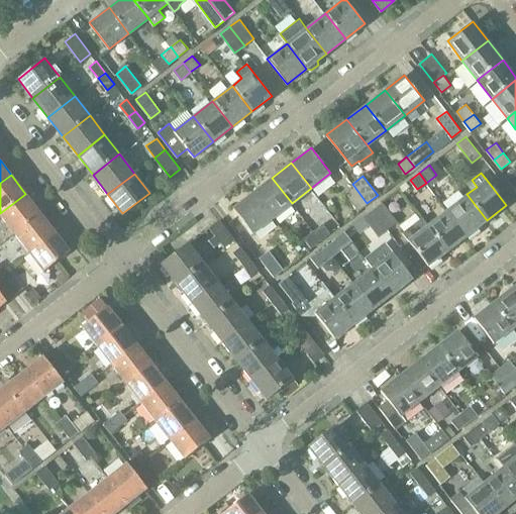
[(272,178),(253,192),(273,217),(292,203),(272,178)]
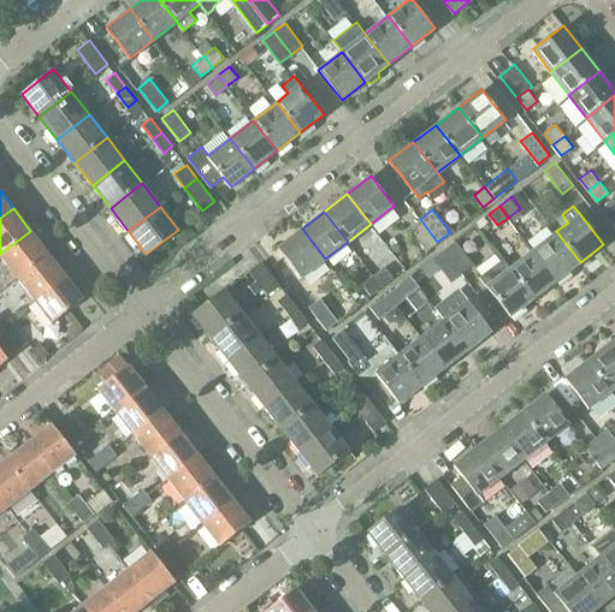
[(437,242),(420,219),(409,227),(427,250),(437,242)]
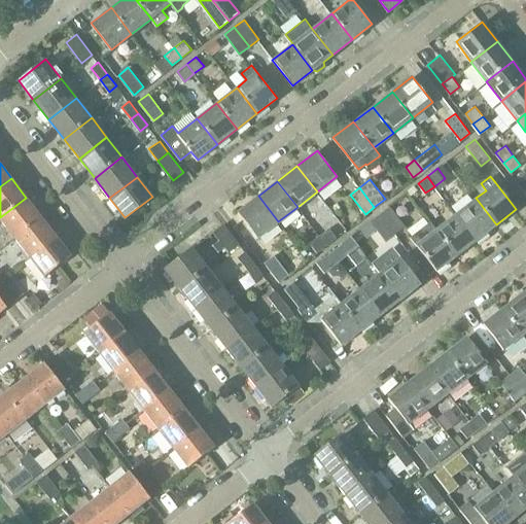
[(278,221),(258,196),(238,211),(258,238),(278,221)]
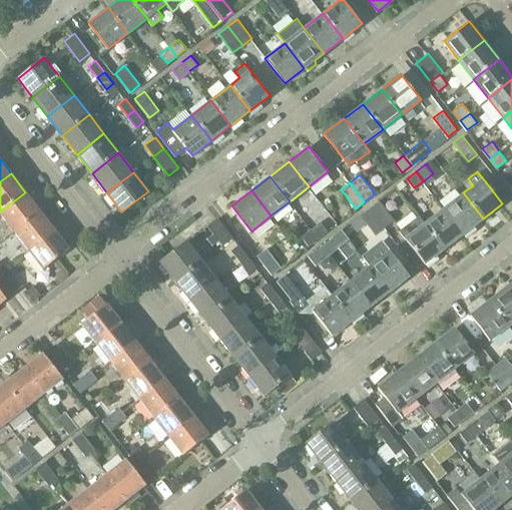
[(0,211),(0,214),(13,231),(40,211),(25,192),(0,211)]
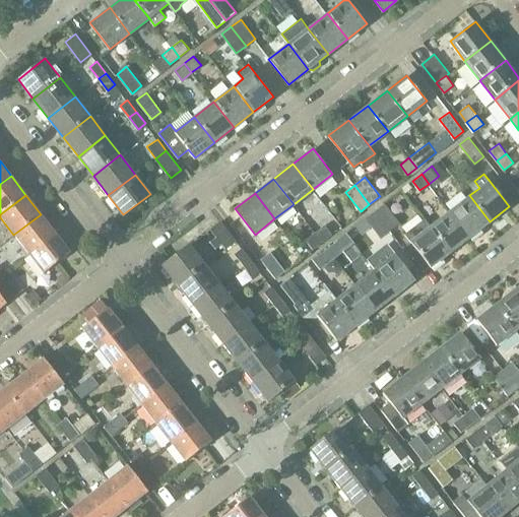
[(469,195),(450,210),(470,237),(490,221),(469,195)]
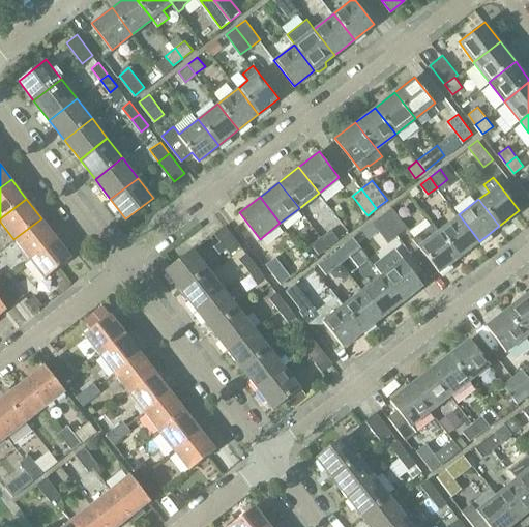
[(391,206),(381,214),(397,234),(407,226),(391,206)]
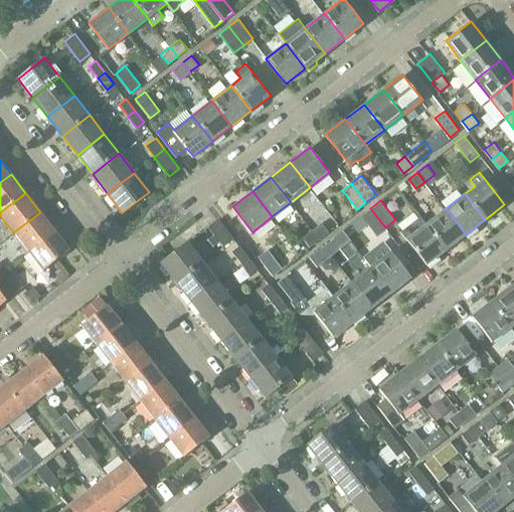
[(385,227),(370,208),(362,215),(376,234),(385,227)]
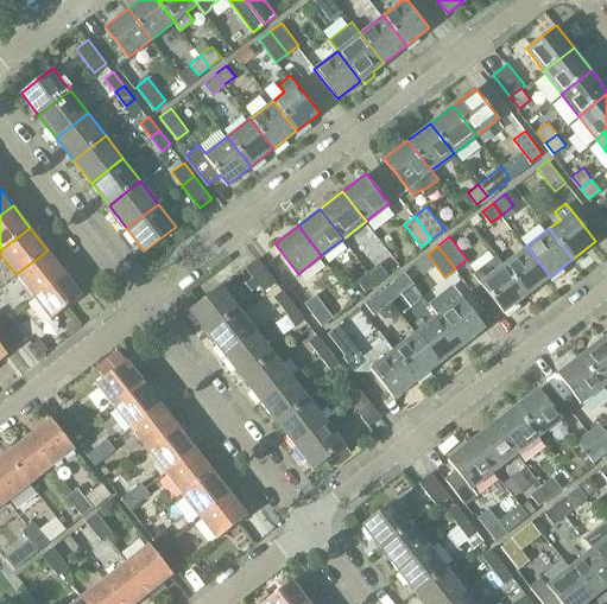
[(526,246),(504,264),(528,293),(550,277),(526,246)]
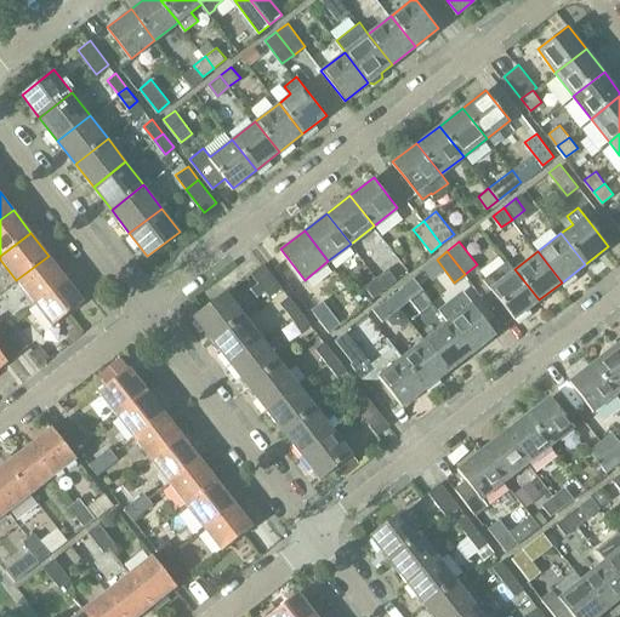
[(16,280),(33,303),(66,279),(49,256),(16,280)]
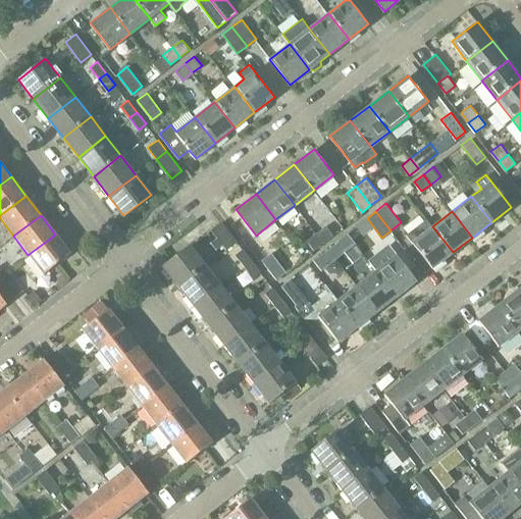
[(432,226),(426,218),(406,234),(432,268),(453,252),(432,226)]
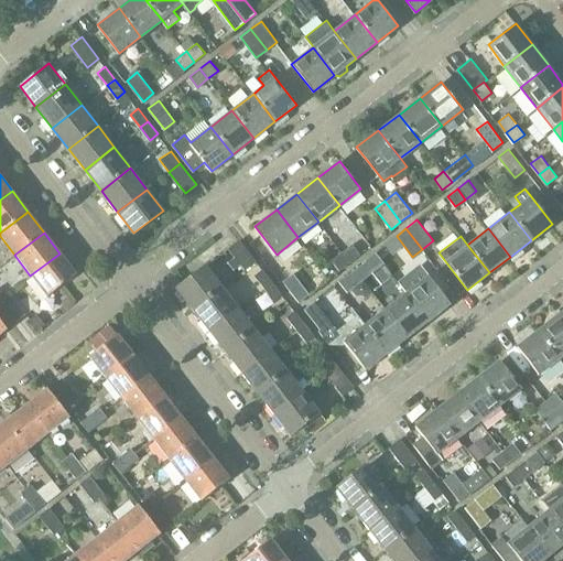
[(256,260),(239,238),(228,247),(245,269),(256,260)]
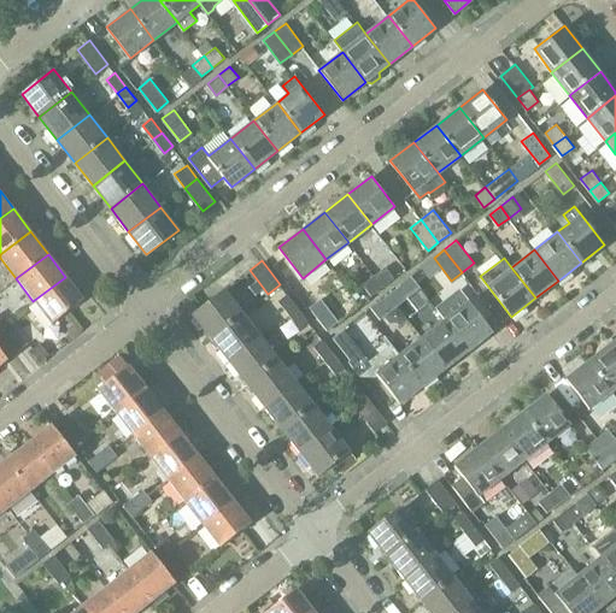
[(385,265),(374,273),(382,286),(394,277),(385,265)]
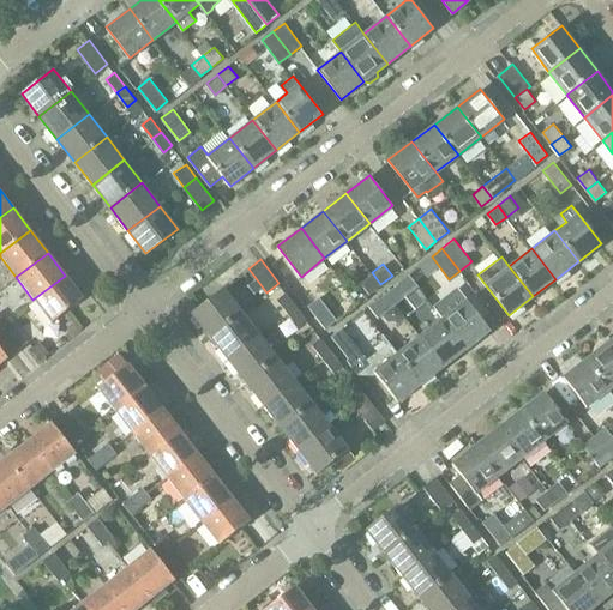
[(380,284),(372,272),(360,282),(370,293),(380,284)]
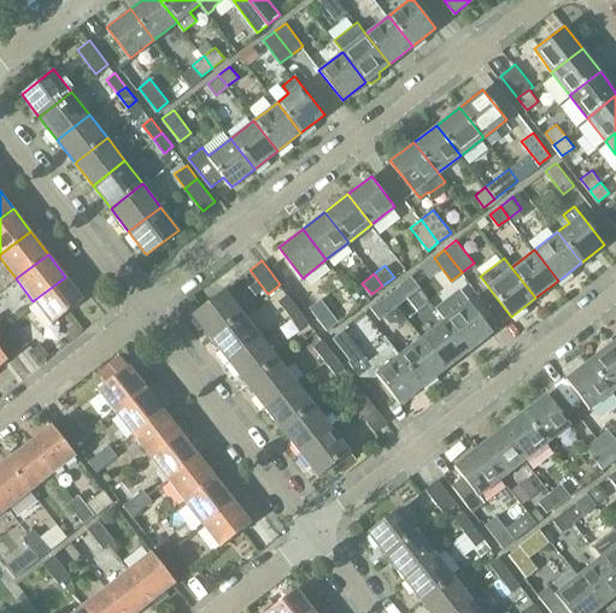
[(65,277),(33,301),(50,324),(82,300),(65,277)]
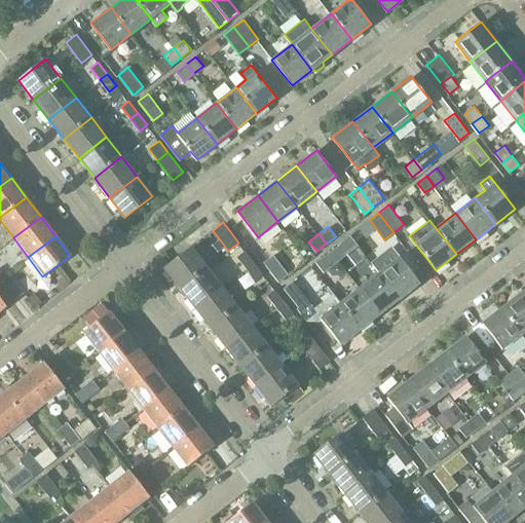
[(341,243),(331,250),(339,260),(348,252),(341,243)]
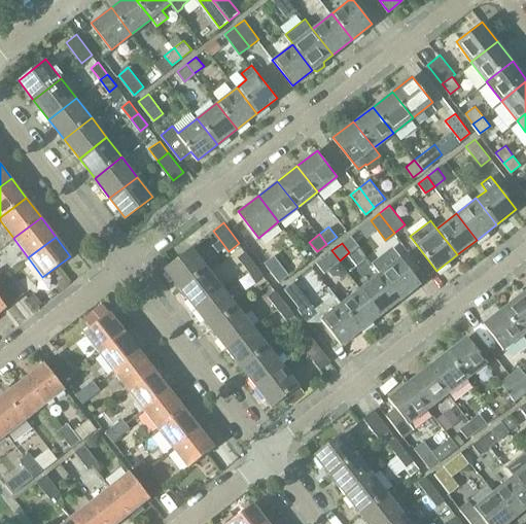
[(165,269),(180,288),(207,267),(191,247),(165,269)]
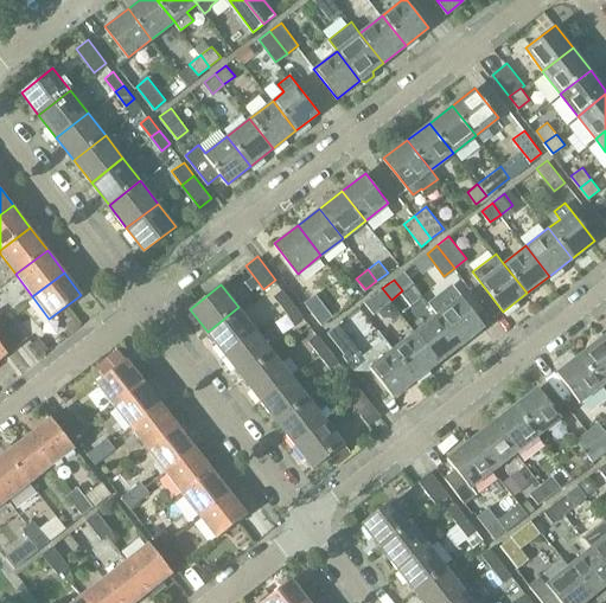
[(274,295),(285,308),(293,302),(282,288),(274,295)]
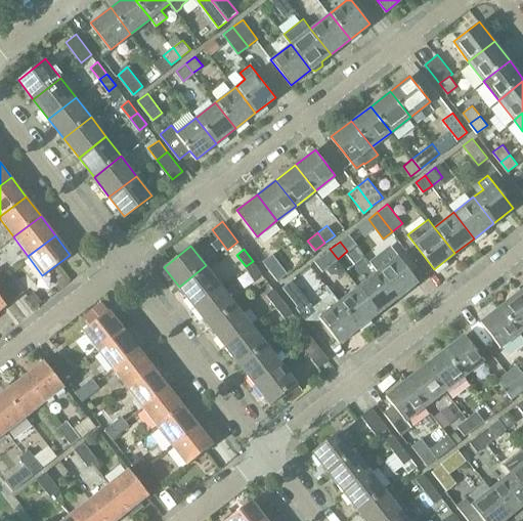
[(338,259),(330,249),(320,257),(328,266),(338,259)]
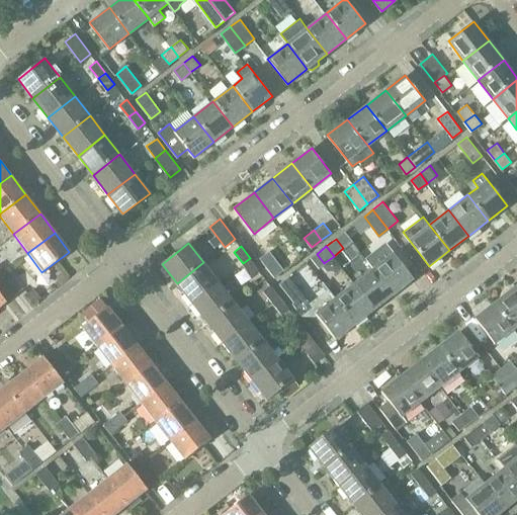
[(259,257),(274,276),(284,269),(269,250),(259,257)]
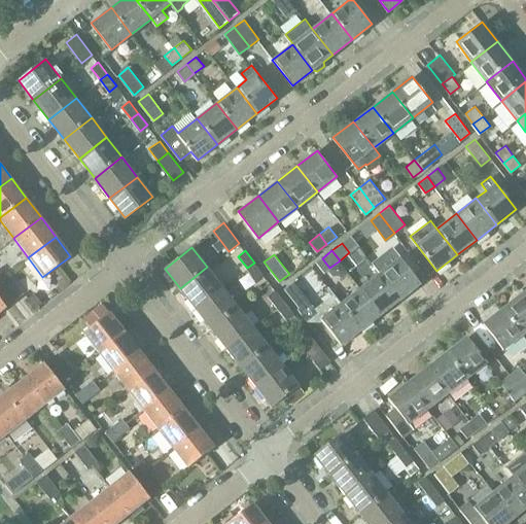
[(400,256),(380,273),(400,299),(421,283),(400,256)]
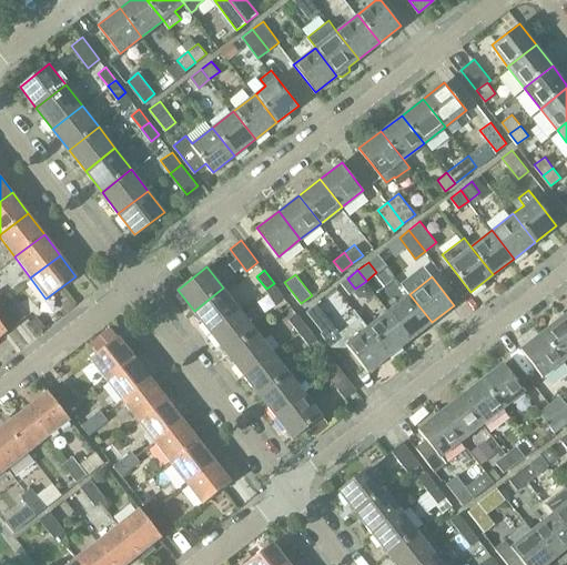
[(274,283),(266,289),(276,302),(284,295),(274,283)]
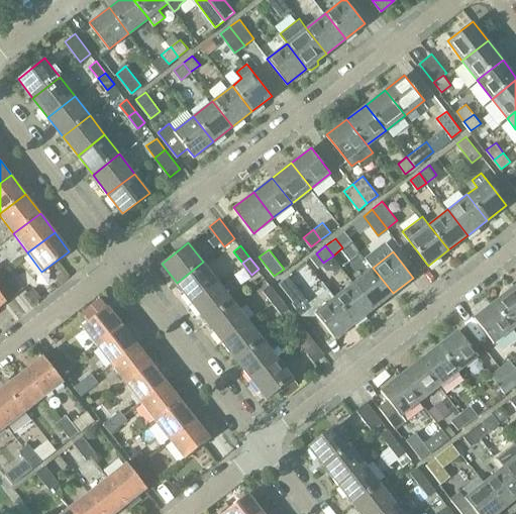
[(177,283),(192,302),(218,281),(203,262),(177,283)]
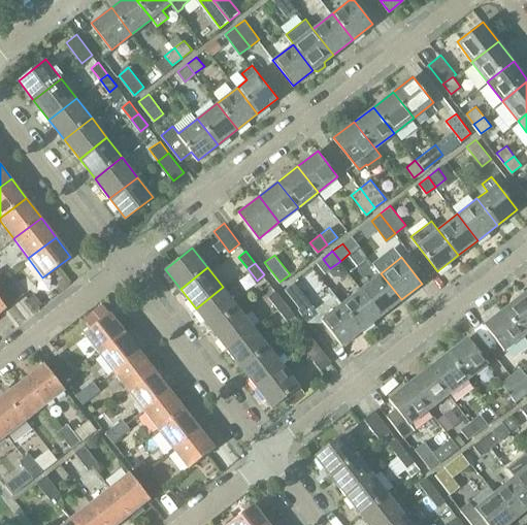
[(381,273),(361,288),(382,315),(401,299),(381,273)]
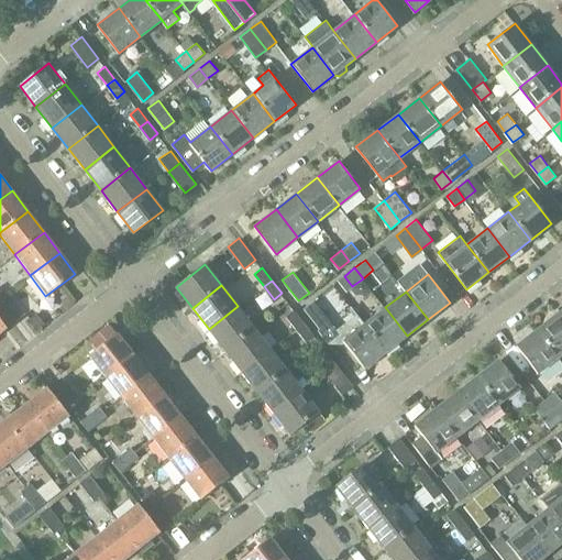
[(6,295),(0,298),(0,309),(11,324),(21,316),(6,295)]
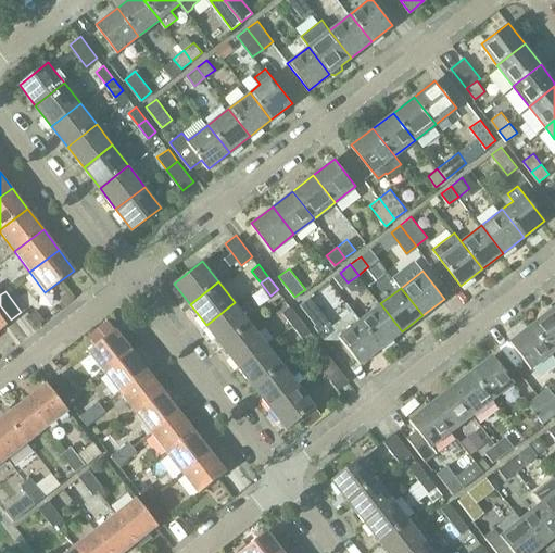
[(381,348),(360,319),(352,310),(332,324),(311,296),(300,303),(315,324),(314,325),(325,339),(335,331),(361,364),(381,348)]
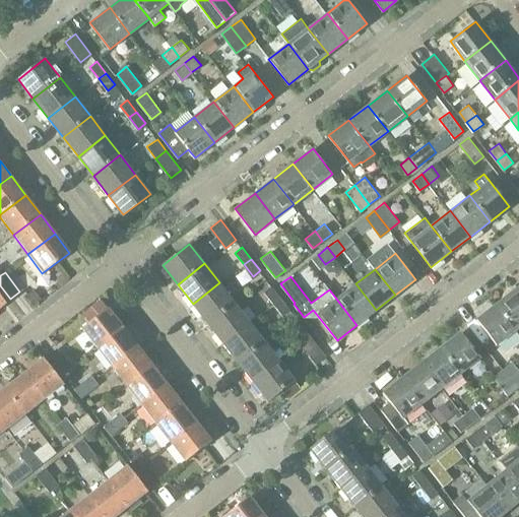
[(193,304),(208,323),(235,302),(219,282),(193,304)]
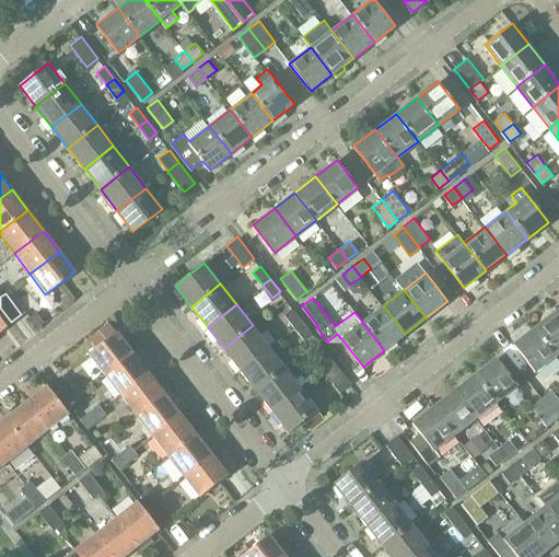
[(383,305),(362,322),(384,350),(405,334),(383,305)]
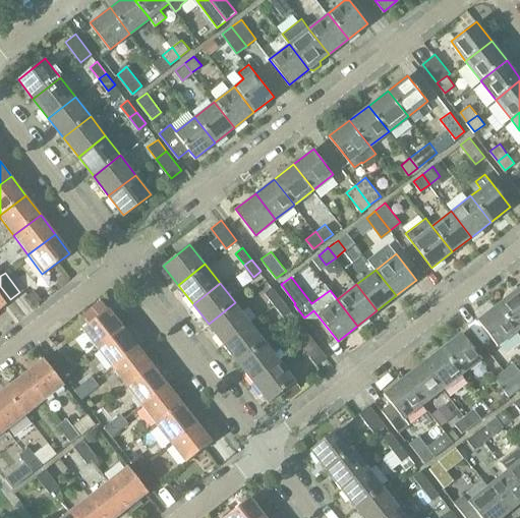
[(265,292),(274,303),(281,297),(272,286),(265,292)]
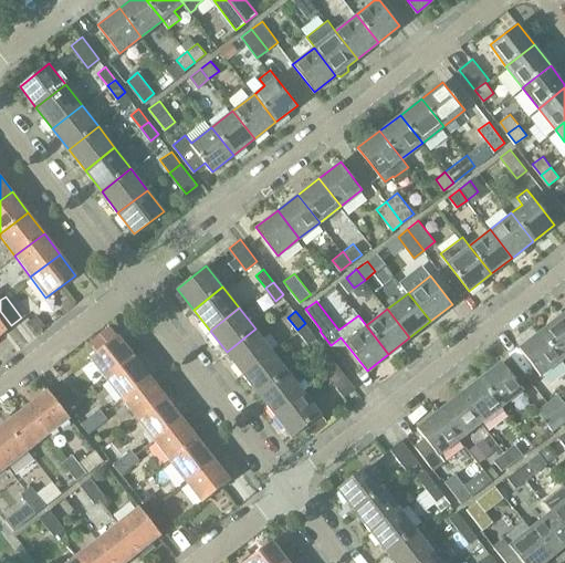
[(564,318),(562,314),(541,331),(562,358),(564,356),(564,318)]
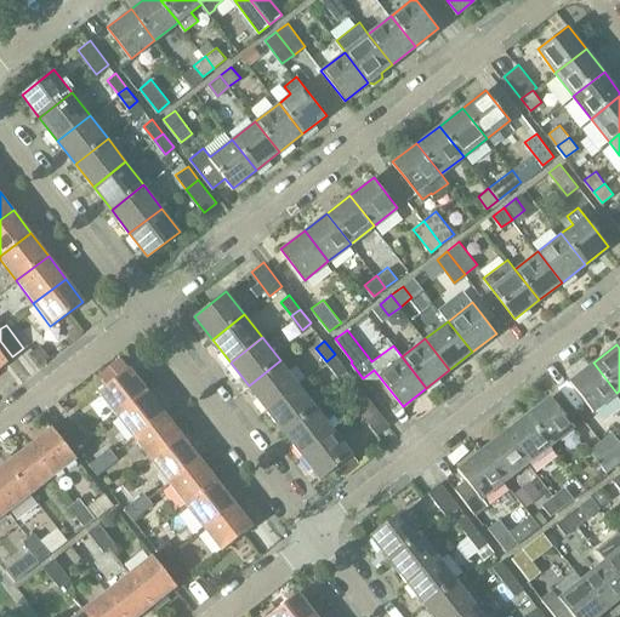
[(335,354),(326,361),(337,375),(346,369),(335,354)]
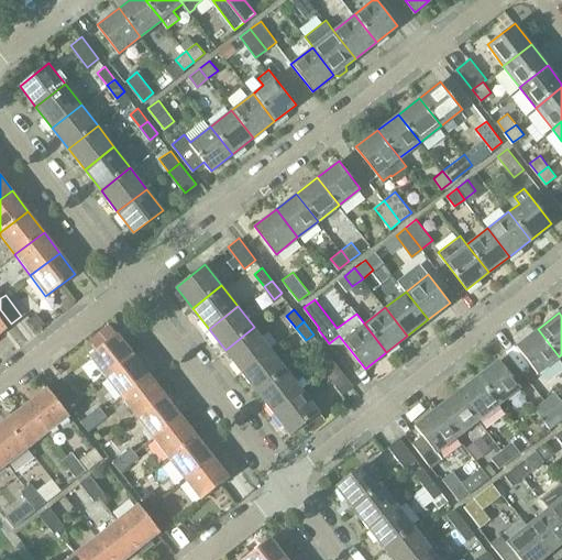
[(226,350),(241,371),(271,348),(254,327),(226,350)]
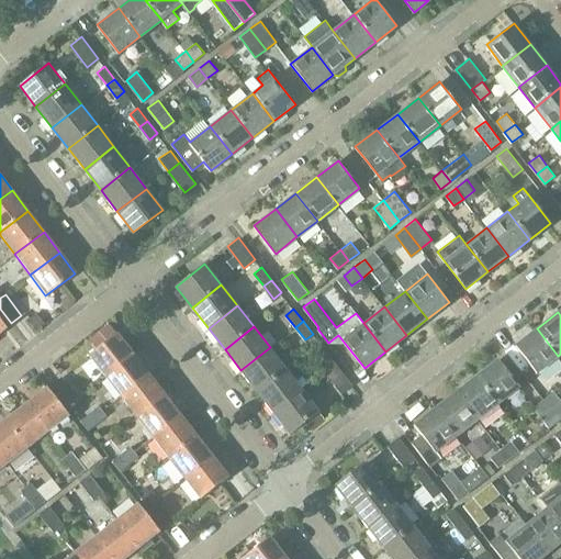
[(558,356),(537,328),(515,345),(537,372),(558,356)]
